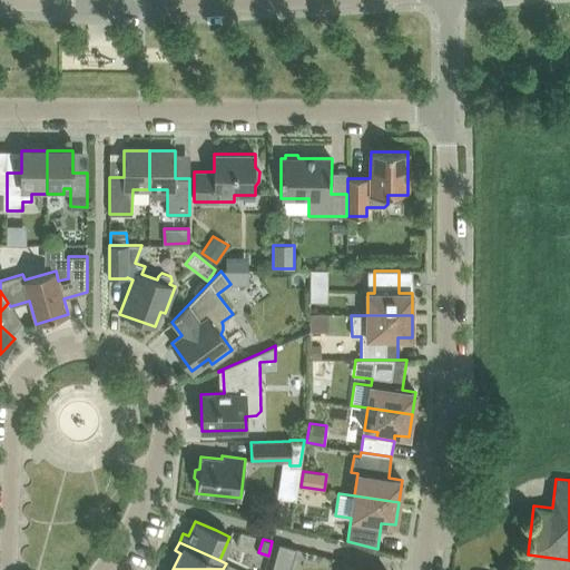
[(272,569),(290,569),(296,549),(279,543),(272,569)]
